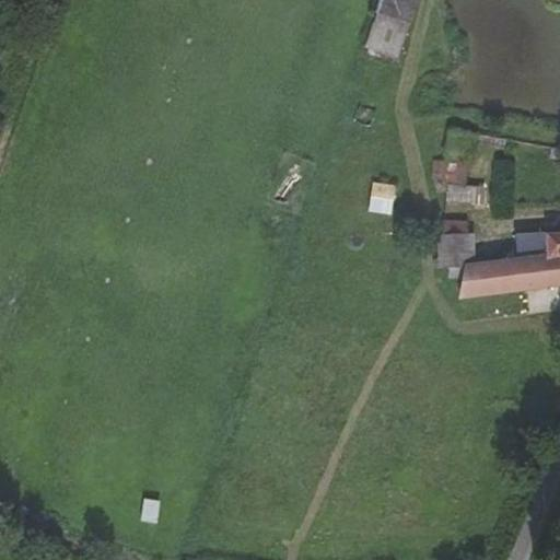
[(380,0),(364,48),(399,58),(418,0),(380,0)]
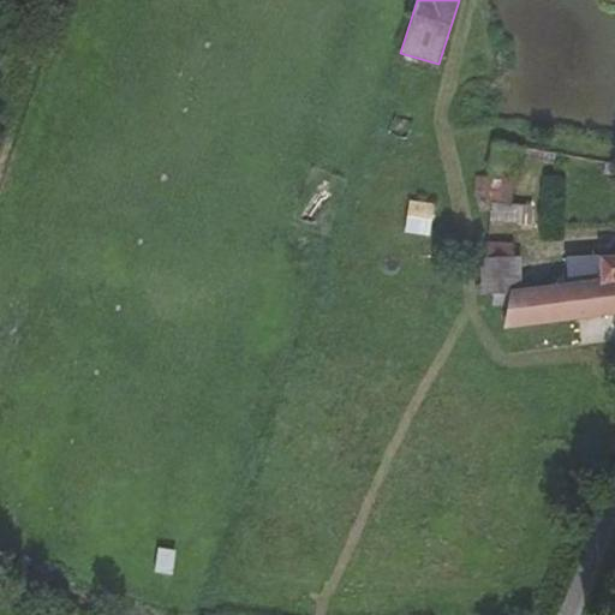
[(523,159),(554,166),(555,156),(524,149),(523,159)]
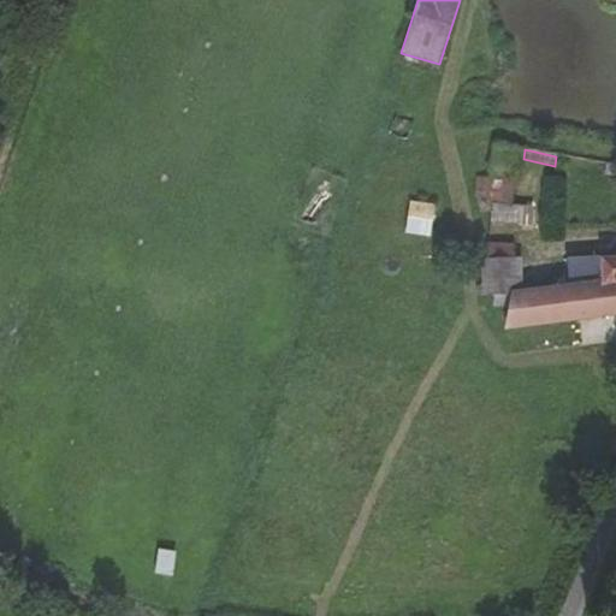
[(516,167),(496,165),(495,167),(493,166),(492,179),(477,177),(477,197),(493,199),(492,203),(513,205),(516,167)]
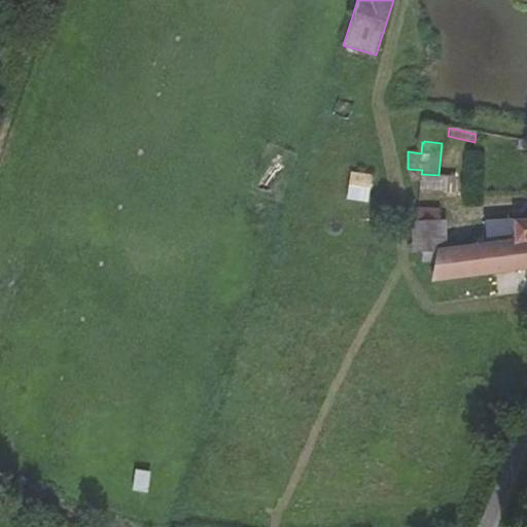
[(373,175),(351,172),(347,200),(369,203),(373,175)]
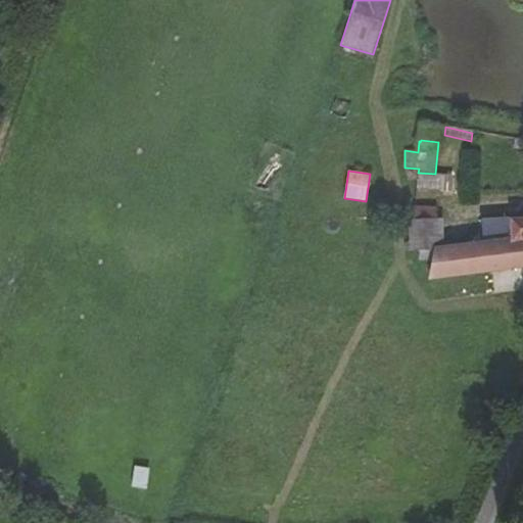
[(435,174),(418,173),(417,189),(452,191),(454,175),(435,174)]
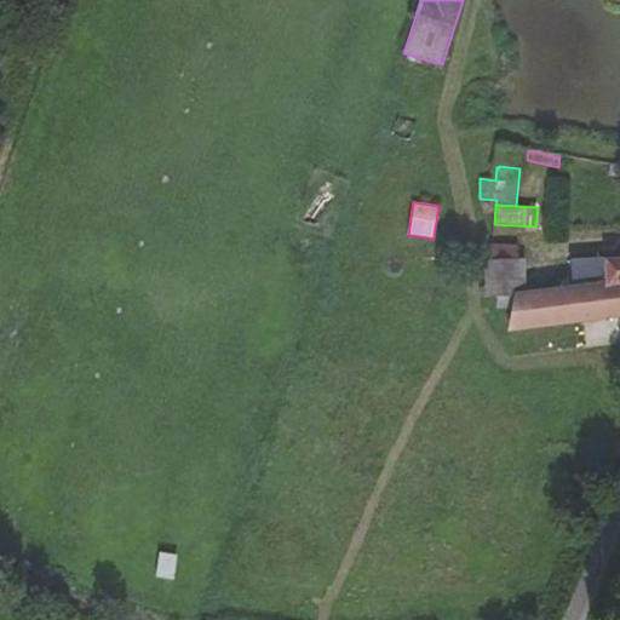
[(524,293),(523,246),(491,245),(491,260),(487,260),(487,297),(497,297),(495,309),(514,309),(509,334),(619,321),(619,258),(572,260),(573,286),(524,293)]
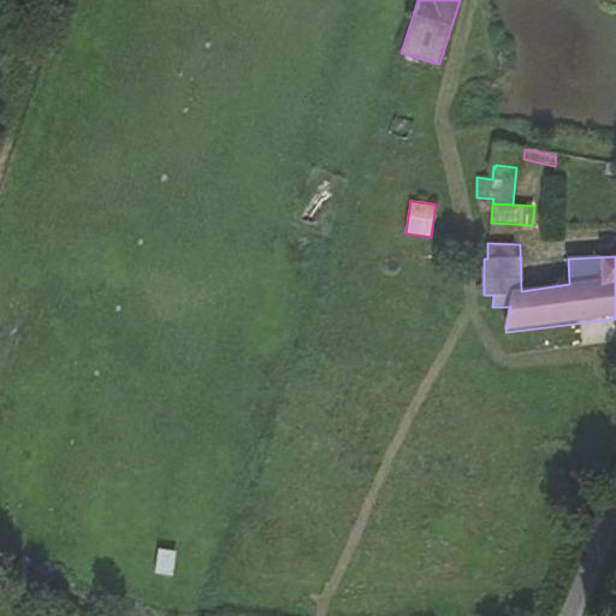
[(173,578),(178,554),(160,550),(155,574),(173,578)]
